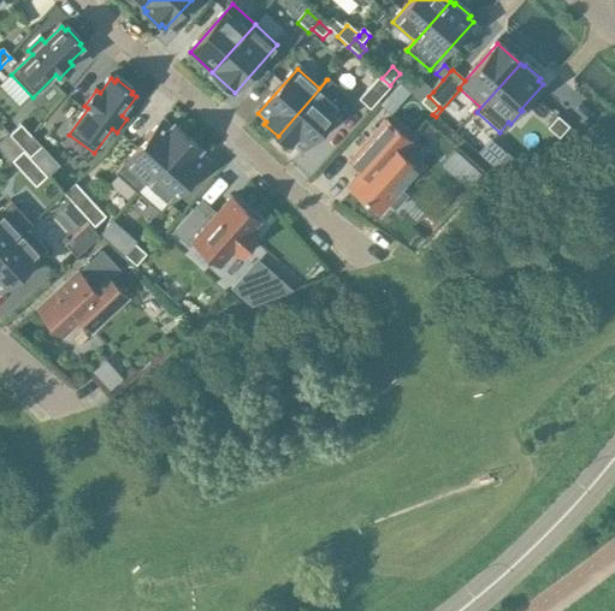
[(350,100),(327,79),(278,136),(291,148),(294,146),(302,153),(350,100)]
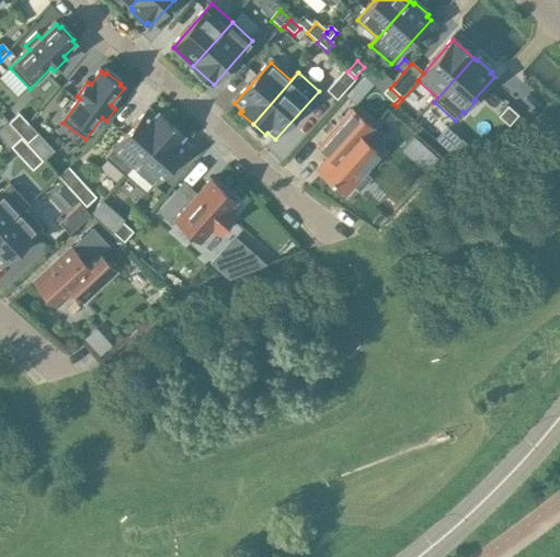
[(327,92),(338,102),(355,82),(345,72),(327,92)]
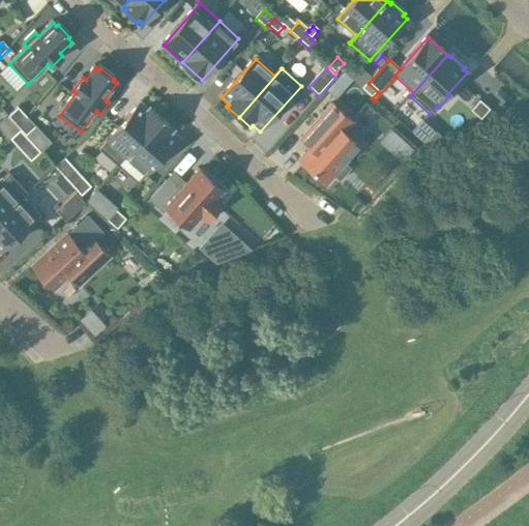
[(362,90),(372,98),(378,92),(369,83),(362,90)]
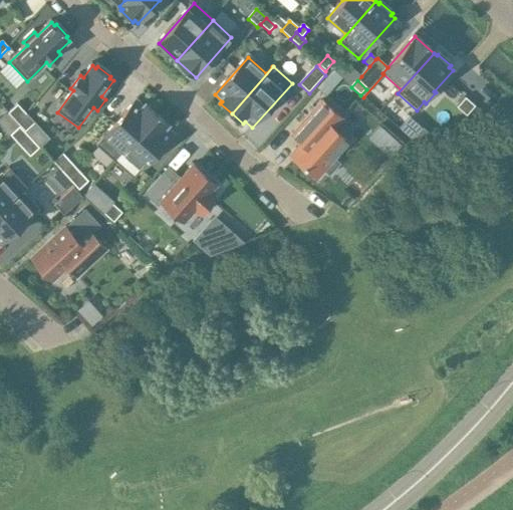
[(138,100),(96,147),(115,164),(159,114),(146,103),(144,105),(138,100)]
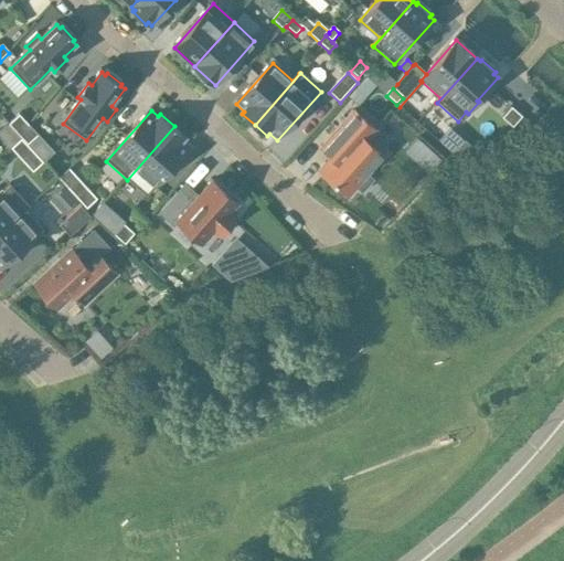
[(376,133),(354,113),(320,150),(332,160),(320,172),(348,198),(357,188),(363,194),(373,182),(366,177),(384,158),(366,144),(376,133)]
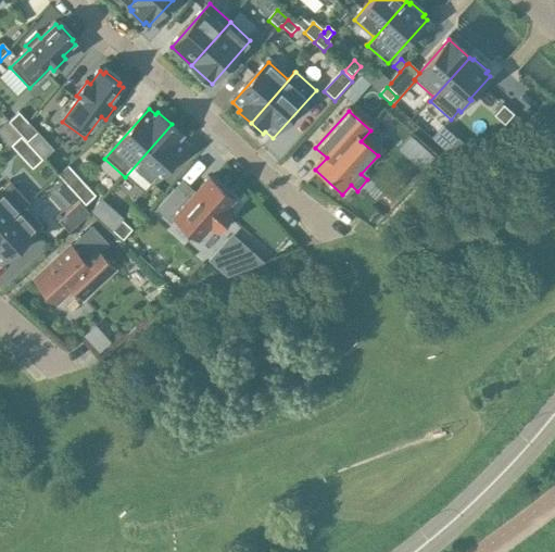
[(15,118),(10,125),(19,134),(25,128),(15,118)]
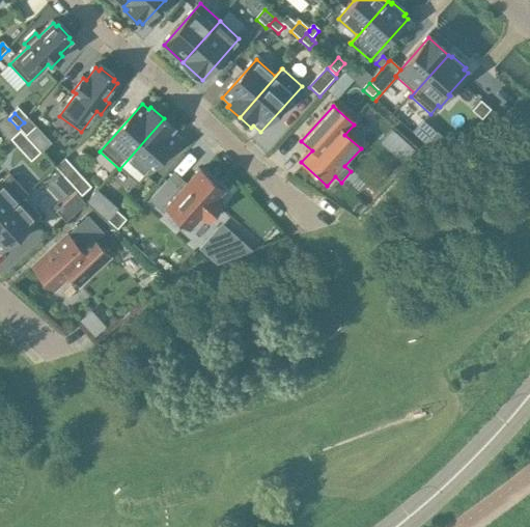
[(164,118),(119,169),(138,186),(148,174),(180,138),(175,133),(177,131),(164,118)]
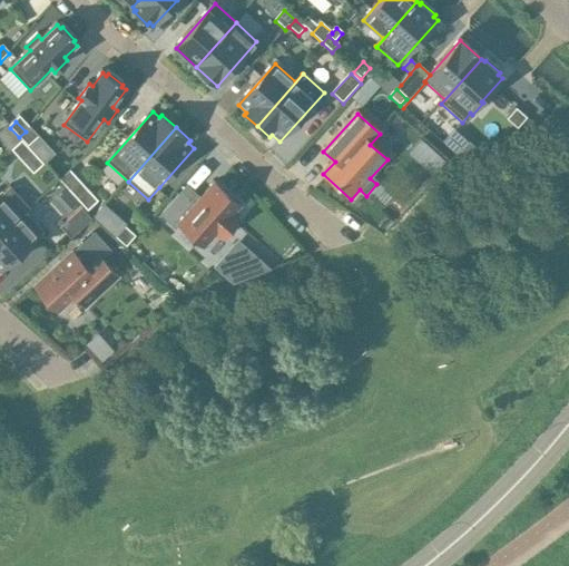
[(35,142),(26,132),(19,137),(22,143),(28,147),(35,142)]
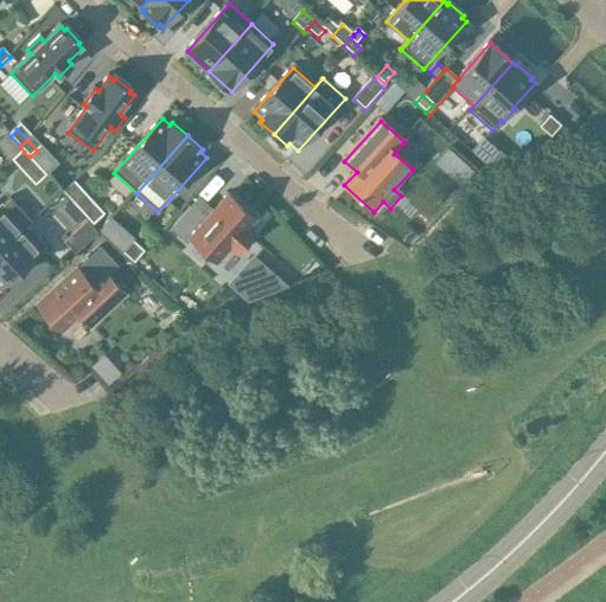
[(488,147),(477,158),(489,167),(498,157),(488,147)]
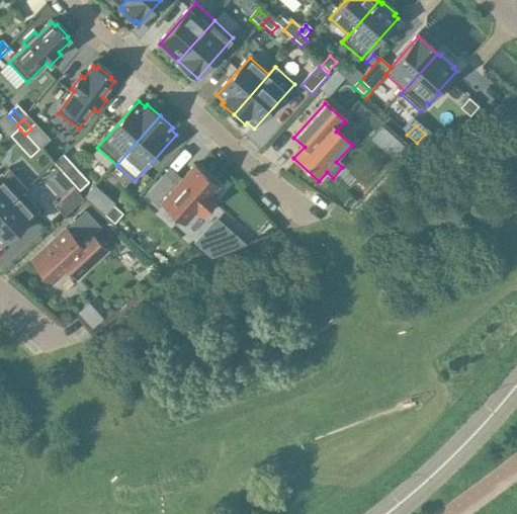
[(20,130),(10,138),(19,148),(28,139),(20,130)]
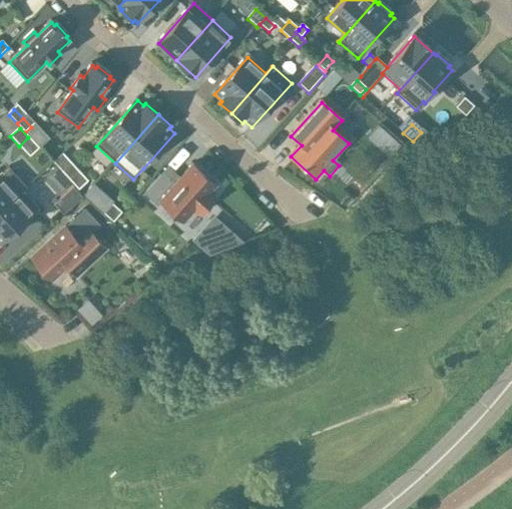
[(63,155),(54,163),(60,170),(69,162),(63,155)]
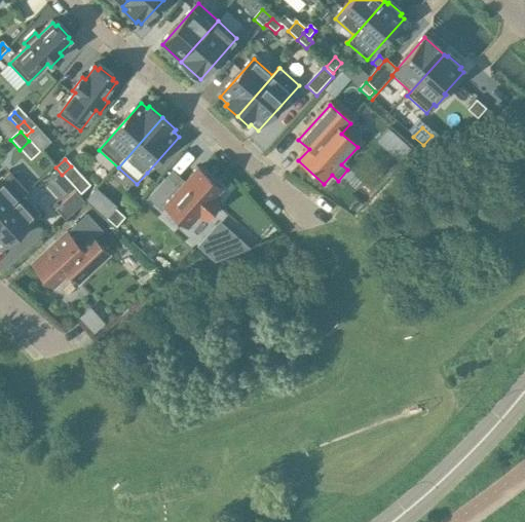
[(180,190),(167,179),(148,199),(162,212),(165,208),(188,227),(198,215),(204,221),(219,204),(213,199),(221,190),(197,170),(180,190)]
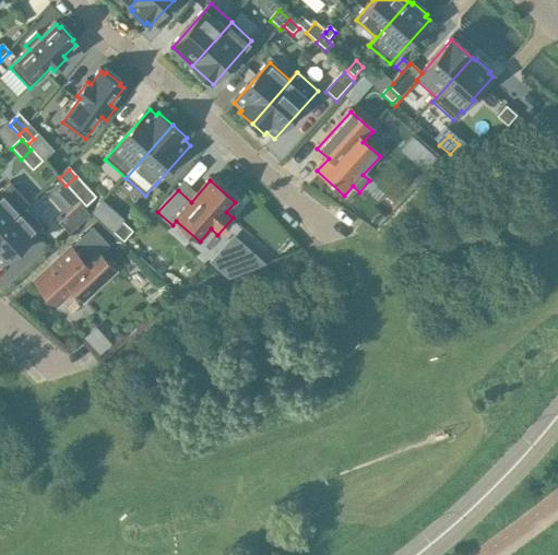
[(0,231),(28,204),(10,185),(0,193),(0,231)]
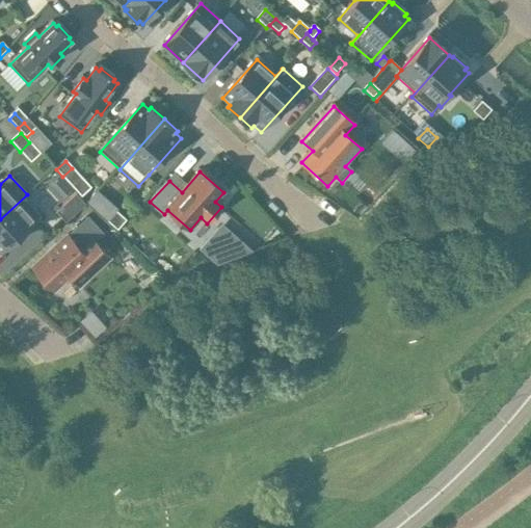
[(87,190),(81,196),(89,205),(96,200),(87,190)]
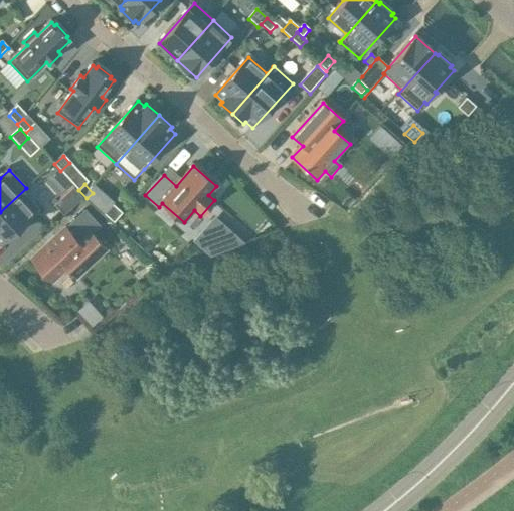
[(27,189),(26,188),(0,212),(0,246),(39,210),(23,192),(27,189)]
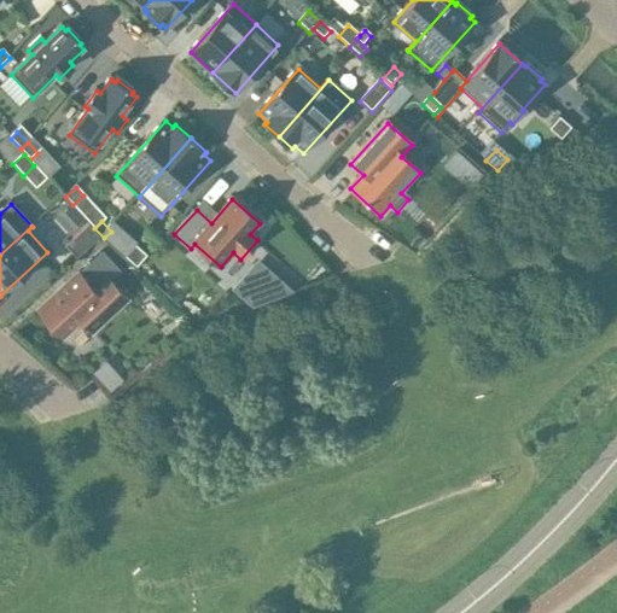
[(88,227),(65,247),(77,260),(99,239),(88,227)]
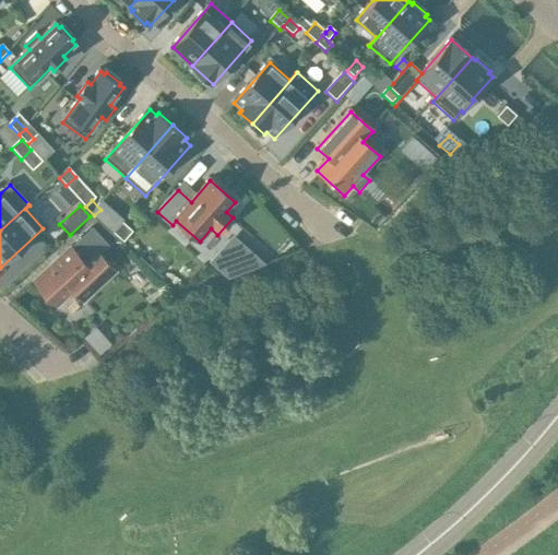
[(109,220),(101,210),(94,215),(103,225),(109,220)]
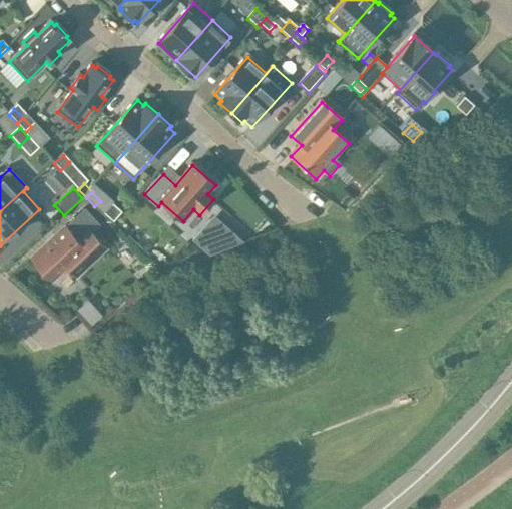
[(77,241),(65,228),(32,260),(52,282),(67,268),(76,278),(106,250),(88,231),(77,241)]
